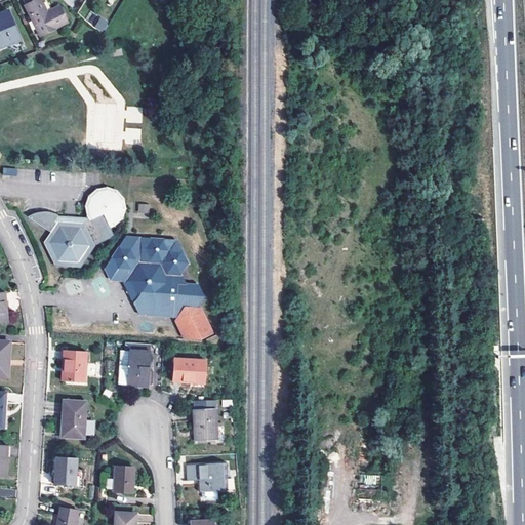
[(41,36),(69,23),(61,6),(47,12),(41,0),(36,0),(26,5),(41,36)]
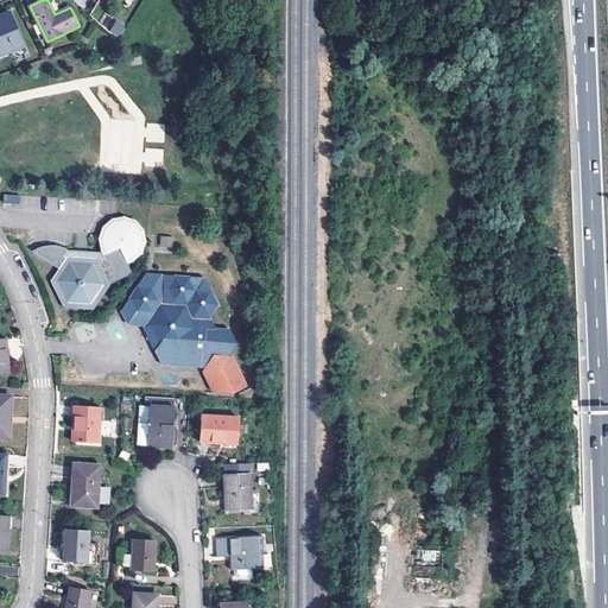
[(0,50),(11,46),(12,51),(25,45),(11,13),(0,18),(0,50)]
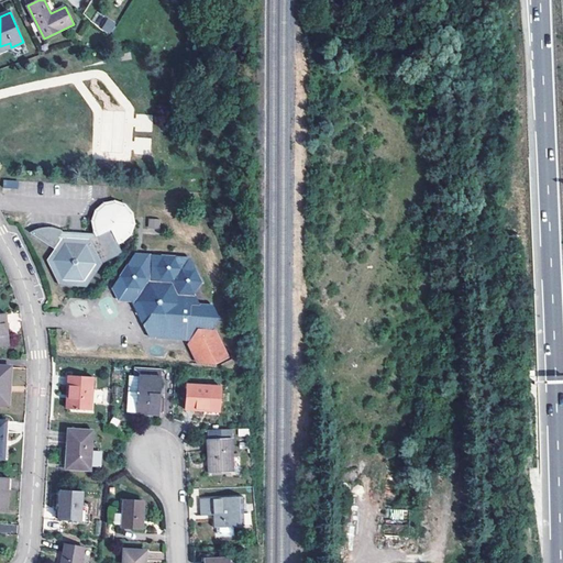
[(107,22),(101,32),(109,35),(114,26),(107,22)]
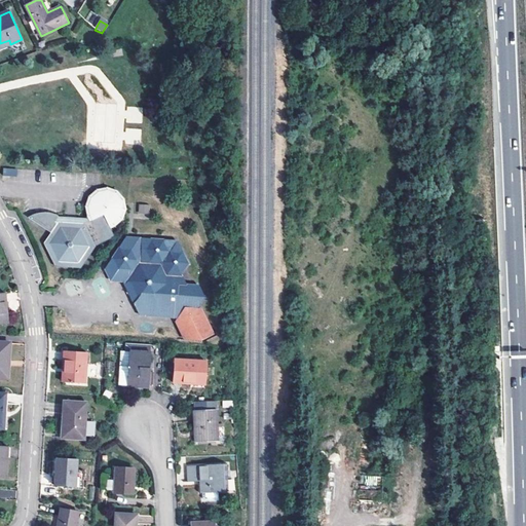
[(0,48),(10,44),(9,40),(0,43),(0,48)]
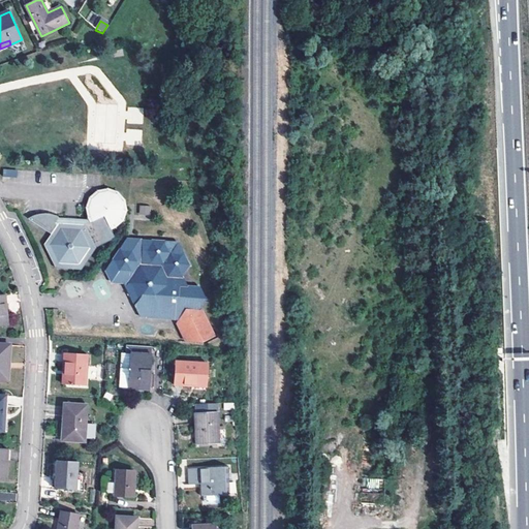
[(125,143),(142,144),(143,129),(126,128),(125,143)]
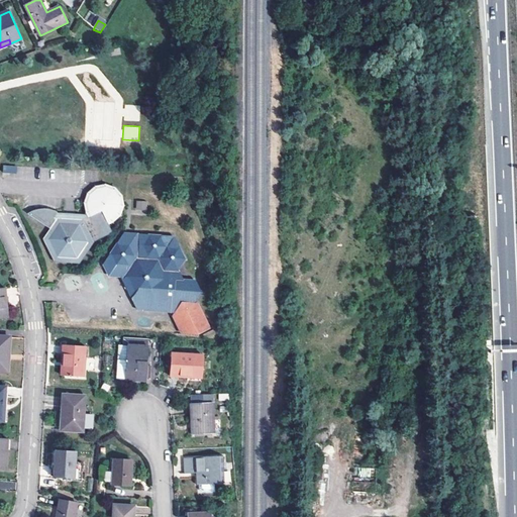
[(31,212),(28,213),(50,228),(43,239),(55,262),(79,264),(93,241),(112,232),(108,223),(113,220),(119,214),(122,205),(120,196),(113,189),(105,186),(96,188),(89,194),(86,202),(87,211),(90,216),(84,220),(77,219),(74,214),(66,214),(64,217),(62,217),(62,216),(60,214),(56,212),(53,211),(49,210),(47,210),(45,209),(42,209),(39,210),(34,210),(31,212)]
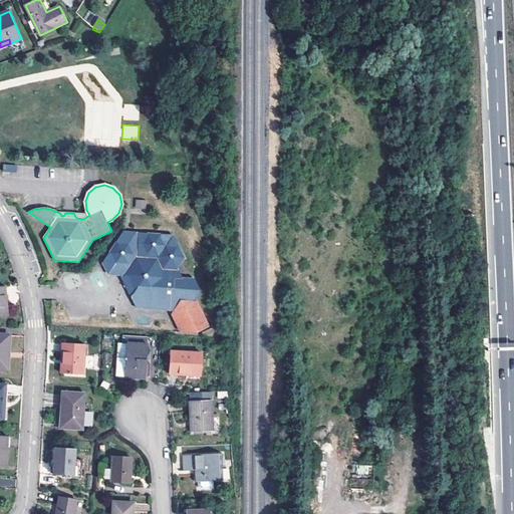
[(136,199),(135,208),(146,209),(147,200),(136,199)]
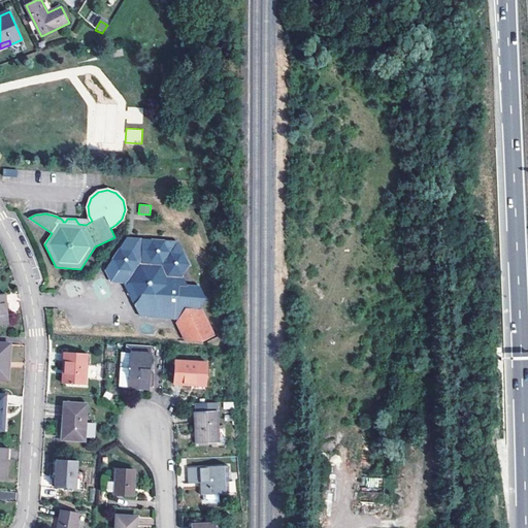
[(210,335),(211,336),(215,335),(202,309),(198,308),(204,299),(199,287),(187,286),(182,275),(189,264),(183,252),(170,252),(165,241),(140,239),(132,249),(121,249),(106,270),(111,281),(124,282),(132,299),(152,302),(169,319),(179,320),(176,324),(185,340),(191,337),(194,338),(196,339),(202,339),(204,338),(206,338),(209,336),(210,335)]
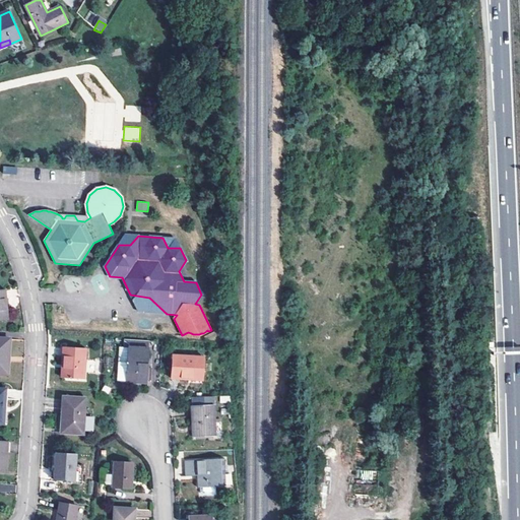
[(125,236),(119,245),(130,245),(138,236),(125,236)]
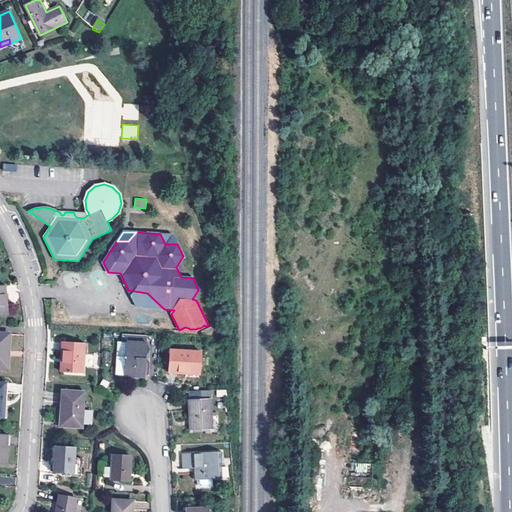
[(171,234),(160,234),(165,244),(177,244),(171,234)]
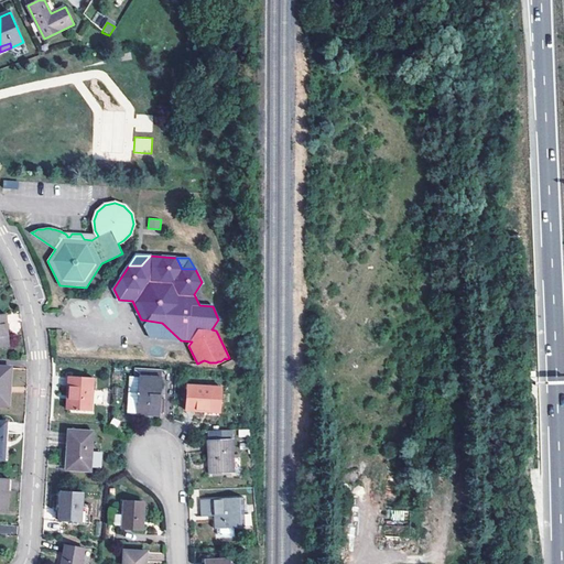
[(162,323),(141,320),(150,337),(181,340),(162,323)]
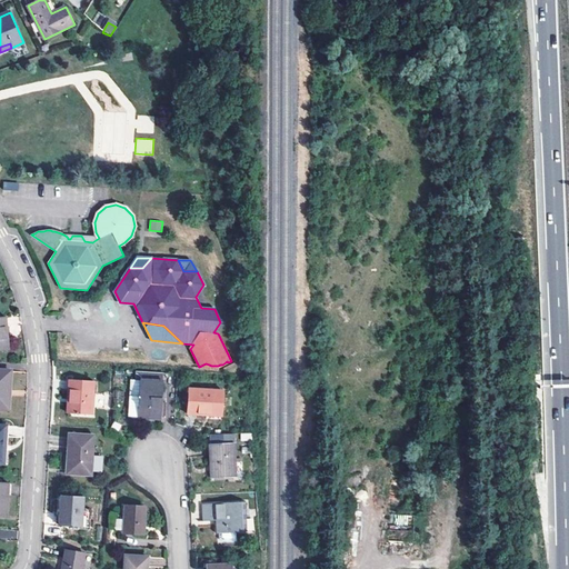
[(0,408),(10,409),(12,370),(0,369),(0,408)]
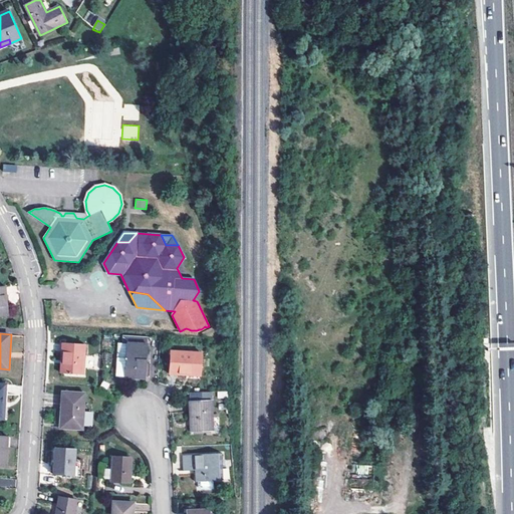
[(148,376),(150,335),(124,334),(124,343),(129,343),(126,375),(148,376)]
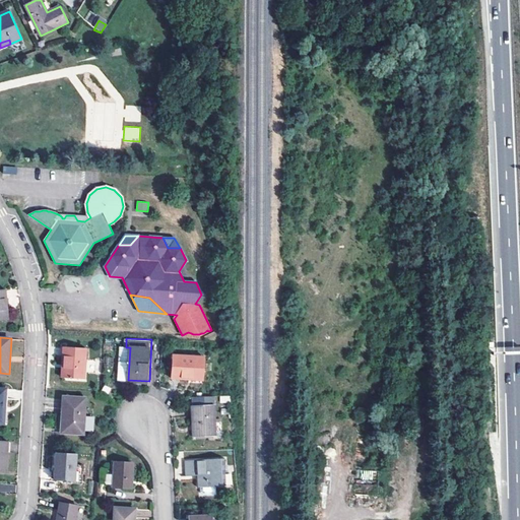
[(86,378),(88,347),(64,346),(63,364),(65,364),(64,377),(86,378)]
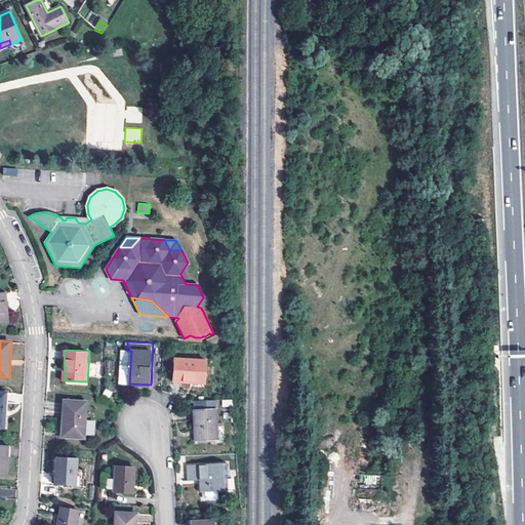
[(208,380),(209,359),(178,357),(176,380),(194,381),(194,379),(208,380)]
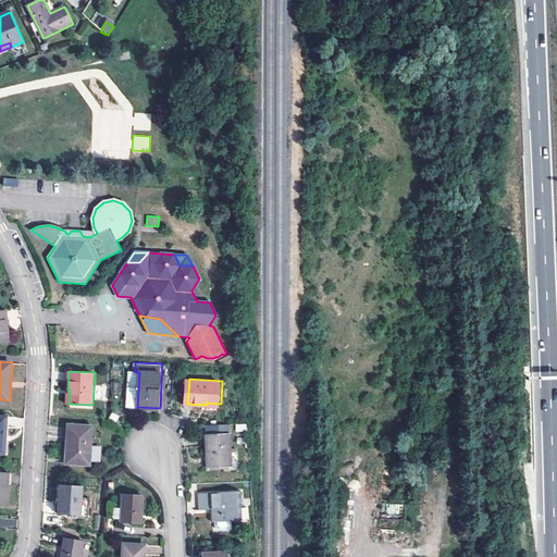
[(90,465),(94,425),(70,424),(66,462),(90,465)]
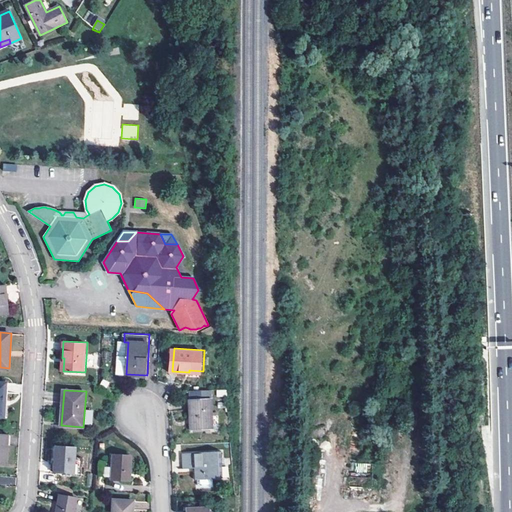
[(215,429),(215,427),(220,427),(220,414),(213,415),(212,397),(191,399),(193,429),(215,429)]
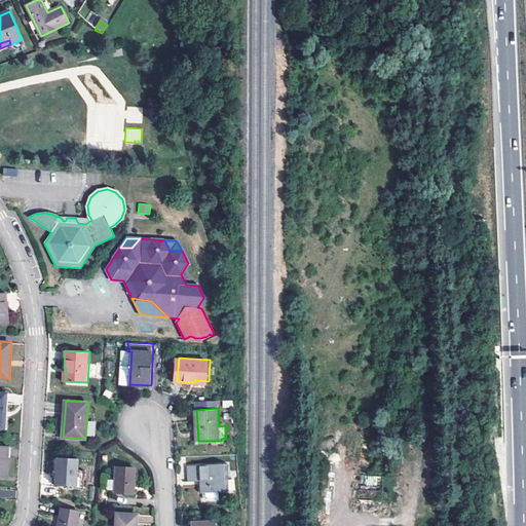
[(0,476),(7,477),(9,446),(0,445),(0,476)]
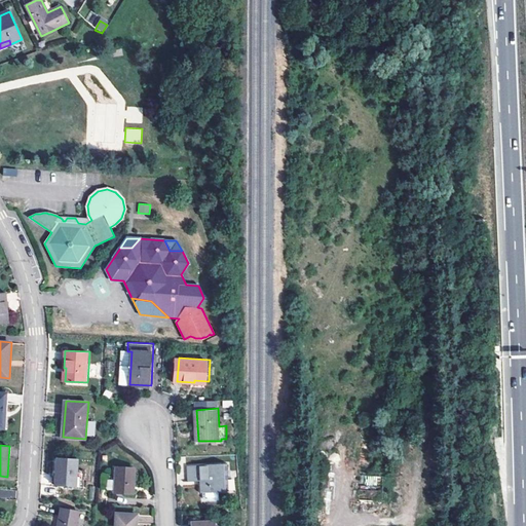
[(57,485),(84,487),(85,474),(77,474),(79,459),(59,457),(57,485)]
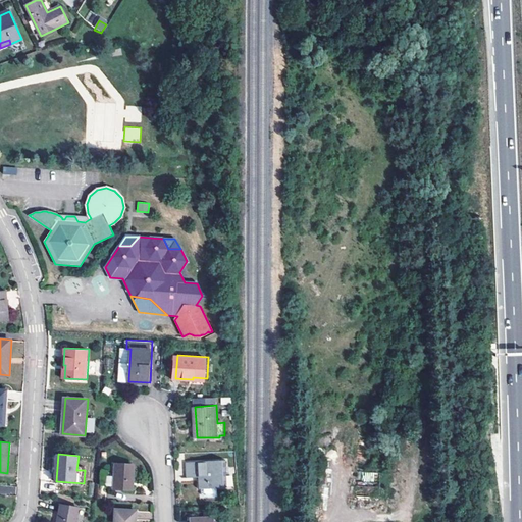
[(203,465),(203,461),(188,461),(189,476),(200,476),(201,489),(227,487),(226,459),(208,460),(208,465),(203,465)]
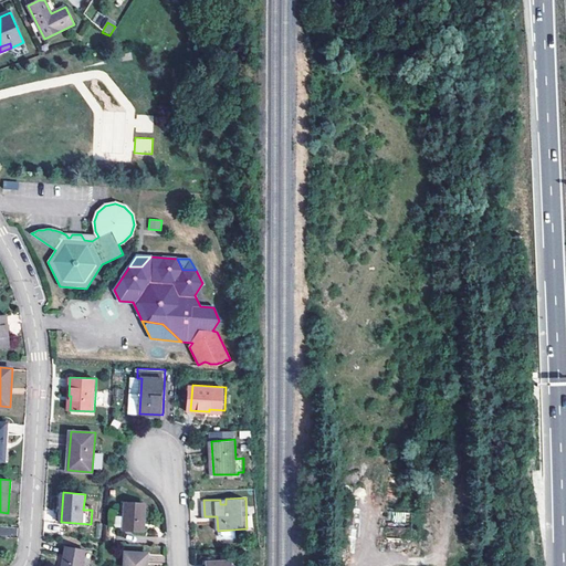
[(144,531),(146,504),(127,503),(125,530),(144,531)]
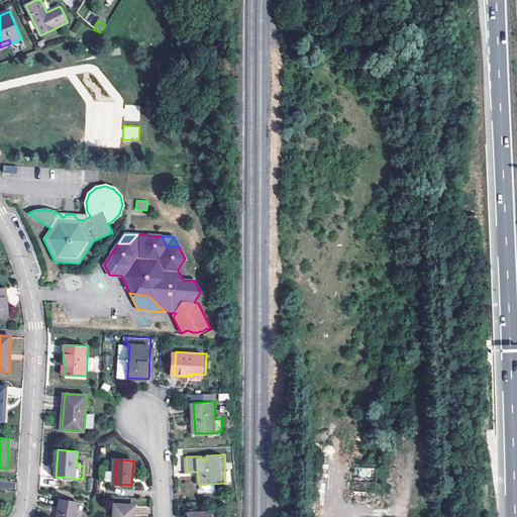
[(83,516),(86,503),(62,499),(58,516),(83,516)]
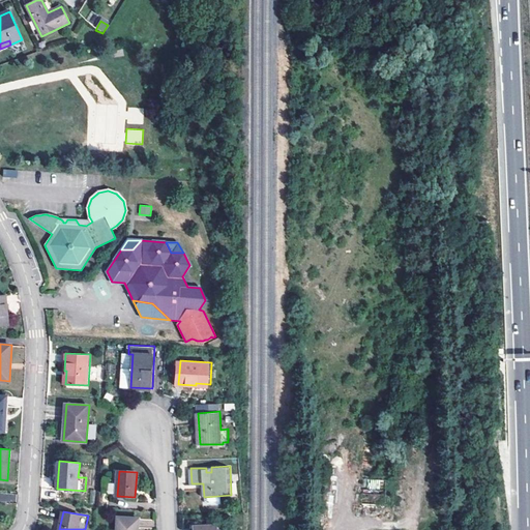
[(138,529),(140,518),(118,517),(117,529),(138,529)]
